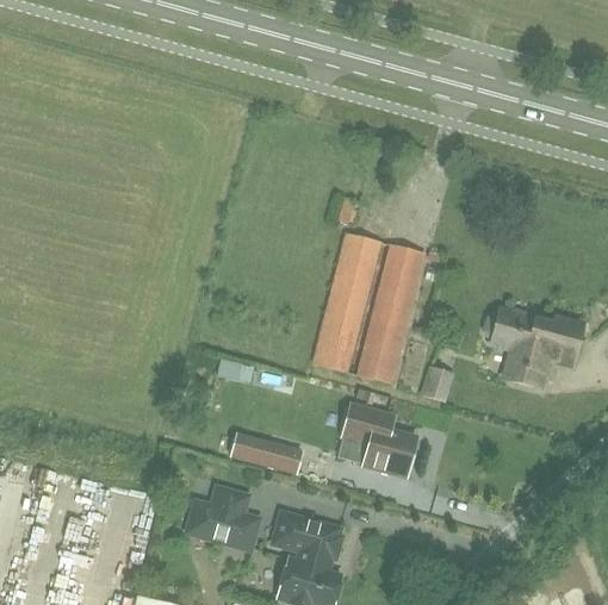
[(371,176),(383,176),(383,157),(372,157),(371,176)]
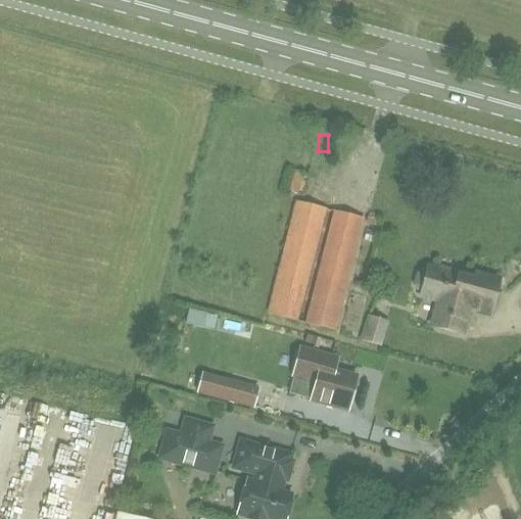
[(304,192),(311,173),(297,170),(292,188),(304,192)]
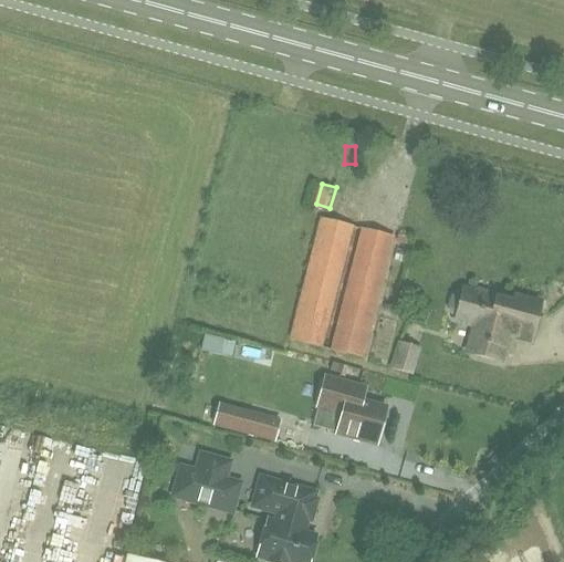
[(361,355),(390,233),(320,216),(289,337),(361,355)]
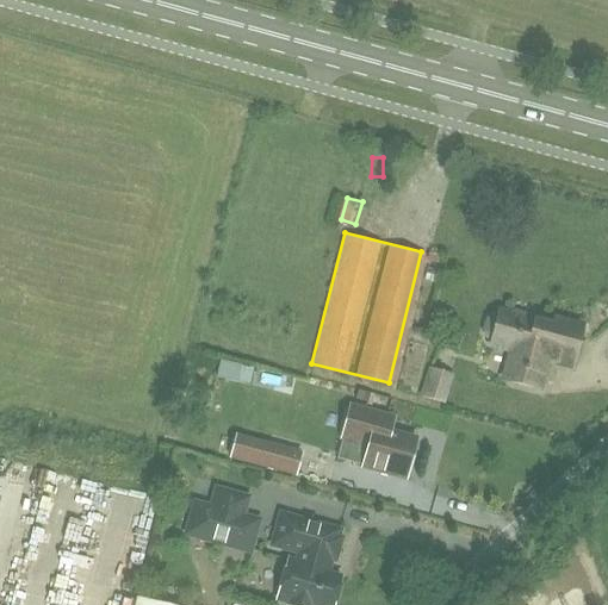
[(485,318),(483,332),(485,337),(490,338),(489,344),(509,350),(506,363),(510,365),(507,380),(537,388),(545,359),(569,365),(579,325),(552,318),(551,324),(531,318),(528,315),(512,311),(508,313),(497,310),(495,317),(490,316),(485,318)]
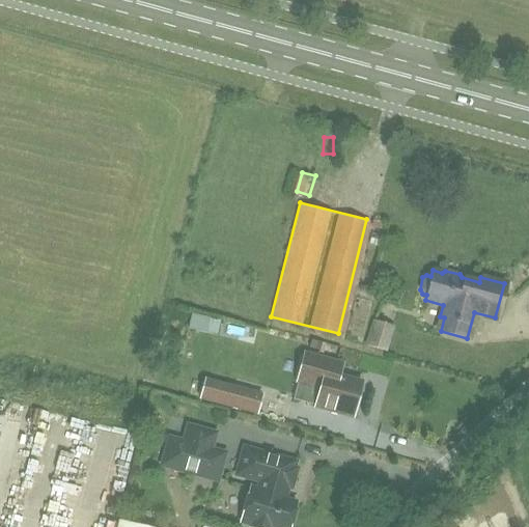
[(364,339),(386,345),(394,321),(371,313),(364,339)]
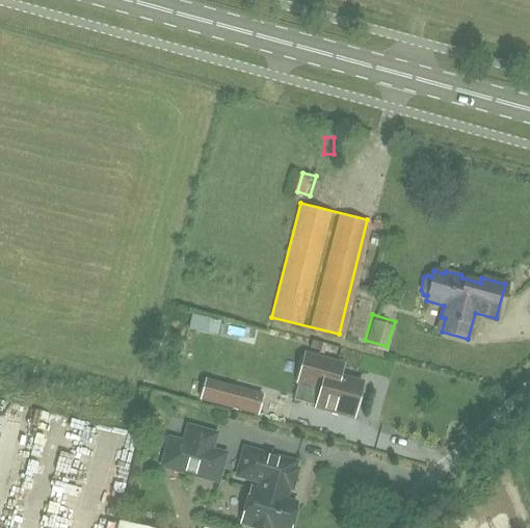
[(316,404),(353,414),(362,380),(334,373),(337,361),(303,353),(297,379),(321,386),(316,404)]
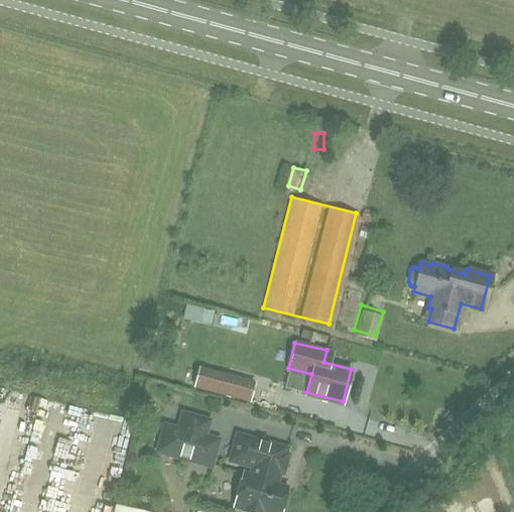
[(254,383),(234,378),(199,369),(195,389),(249,402),(254,383)]
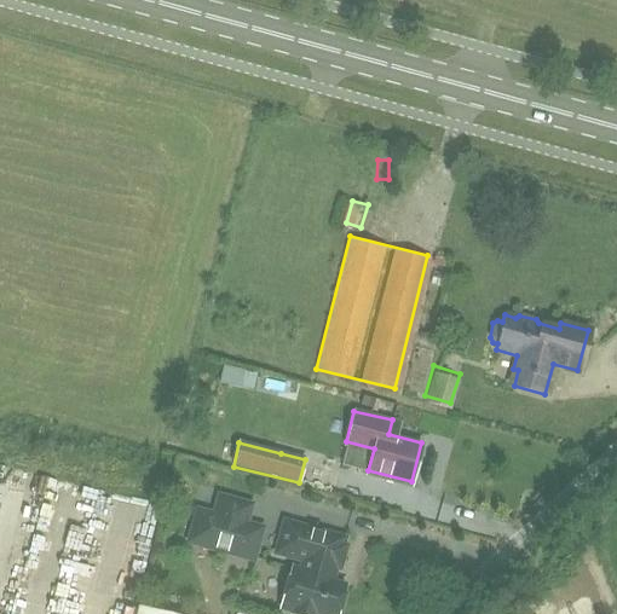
[(188,539),(203,544),(253,557),(261,525),(246,520),(251,502),(218,493),(213,511),(196,507),(188,539)]
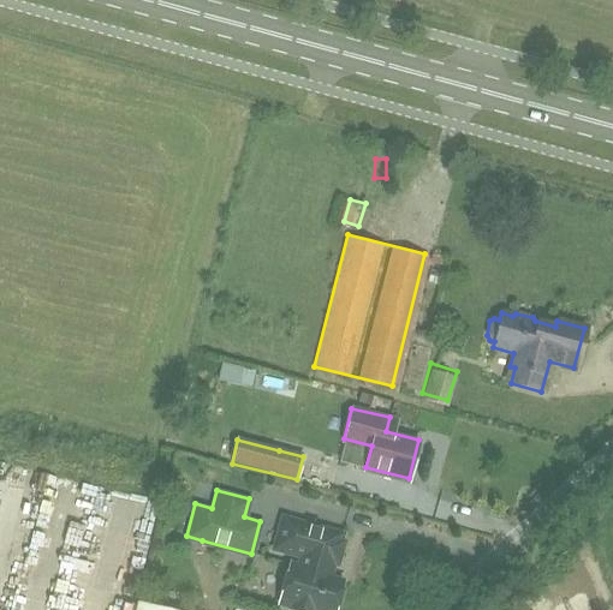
[(64,522),(75,525),(81,497),(70,495),(64,522)]
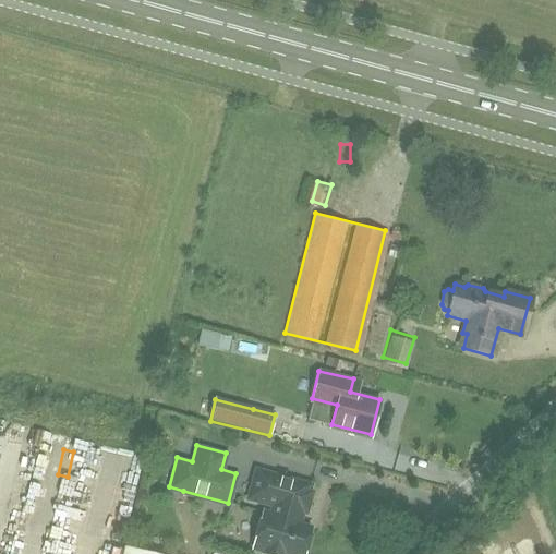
[(127,474),(131,453),(121,450),(117,472),(127,474)]
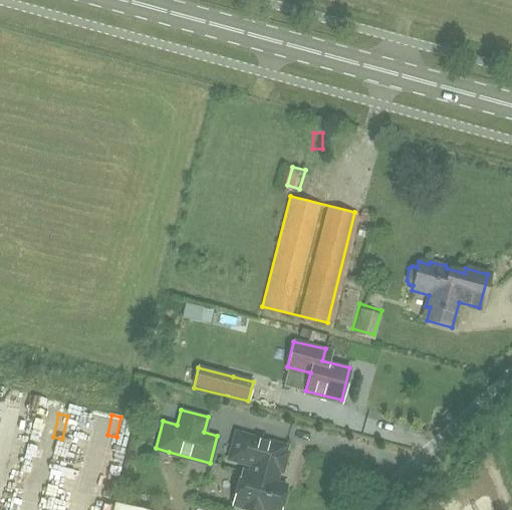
[(275,482),(275,481),(274,481),(278,469),(281,470),(286,451),(283,450),(285,444),(235,431),(228,457),(251,463),(249,469),(262,473),(261,478),(275,482)]
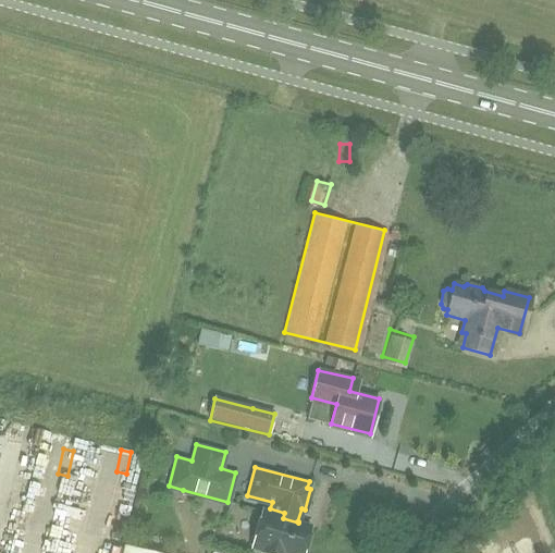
[(284,513),(270,508),(270,511),(261,508),(251,544),(264,548),(263,551),(271,552),(282,552),(283,550),(293,552),(301,552),(310,525),(298,521),(298,523),(283,518),(284,513)]
